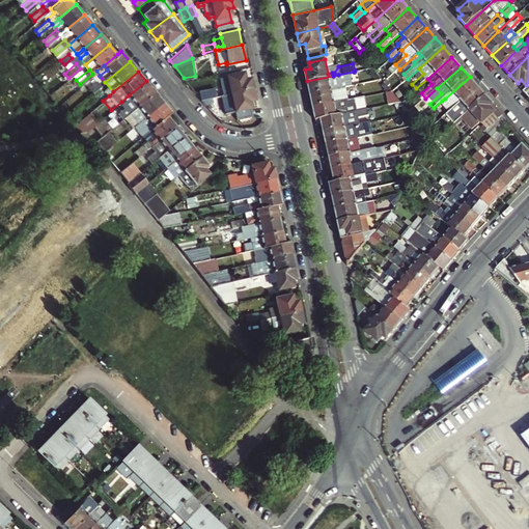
[(228,91),(228,93),(251,87),(249,77),(245,78),(243,72),(227,75),(230,90),(228,91)]
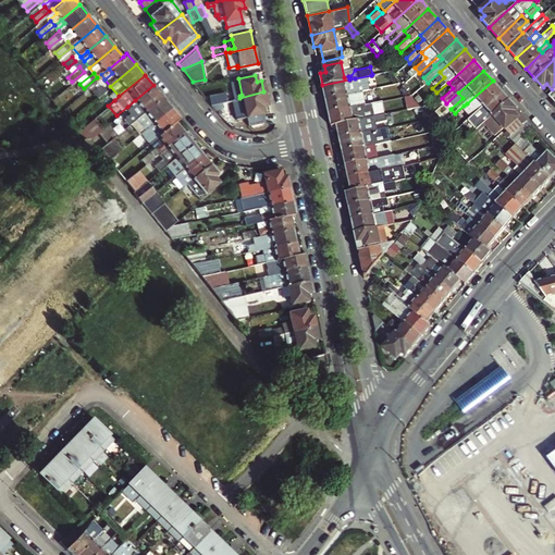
[(355,78),(357,85),(372,82),(371,75),(355,78)]
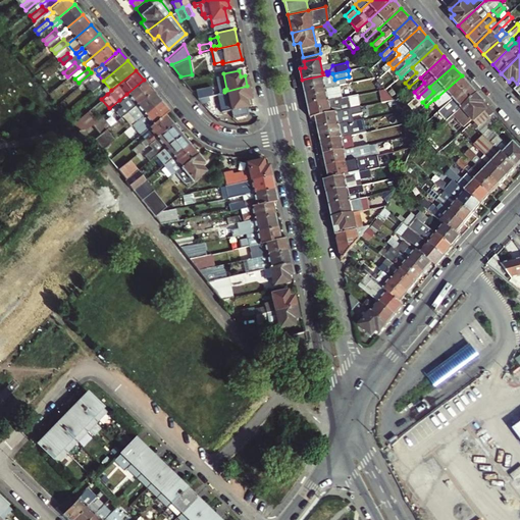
[(302,80),(305,92),(325,88),(324,83),(334,81),(334,80),(332,73),(327,74),(302,80)]
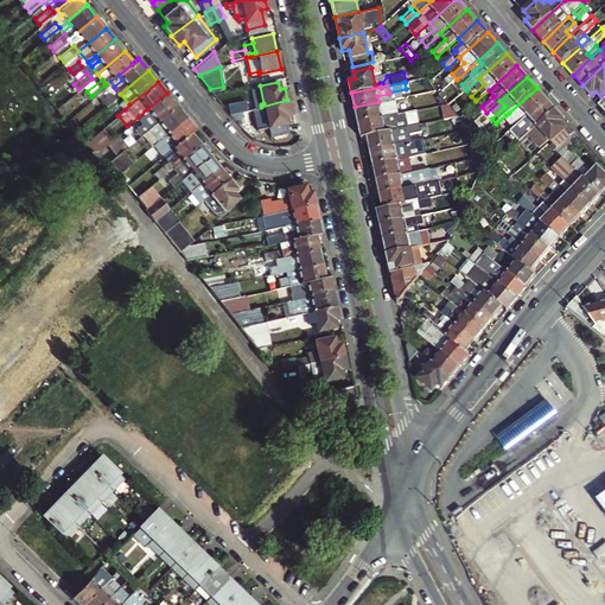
[(537,88),(509,113),(514,118),(510,121),(501,129),(505,135),(511,131),(547,99),(537,88)]
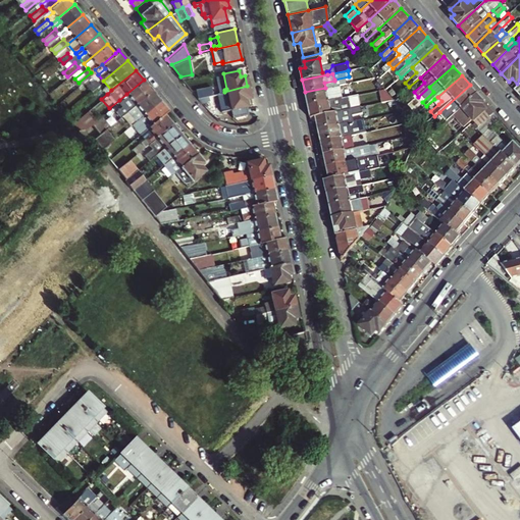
[(88,86),(91,90),(99,84),(95,80),(88,86)]
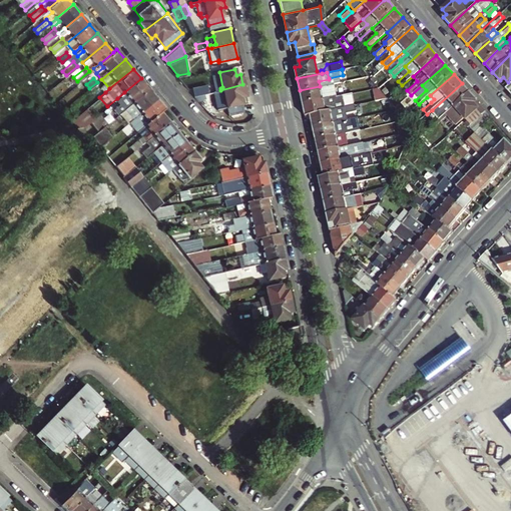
[(132,102),(149,88),(141,78),(124,92),(127,96),(120,102),(122,104),(118,108),(121,111),(132,102)]
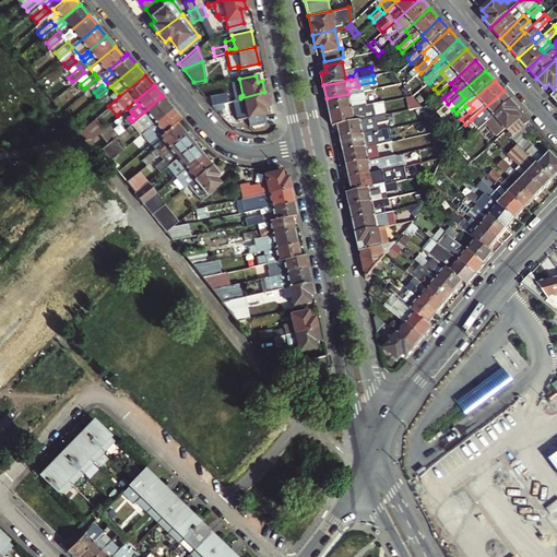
[(375,89),(359,92),(360,98),(377,95),(375,89)]
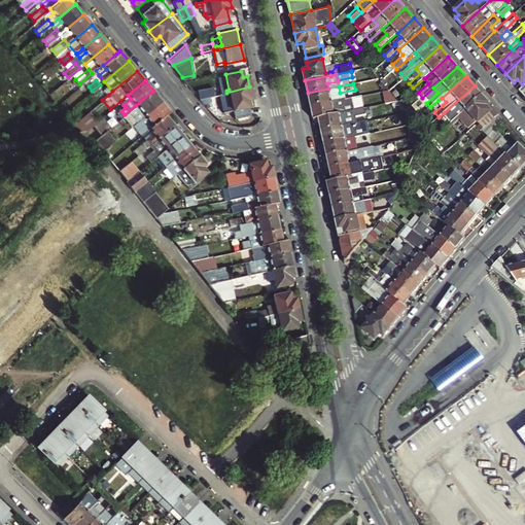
[(475,85),(444,113),(453,123),(458,117),(483,96),(475,85)]
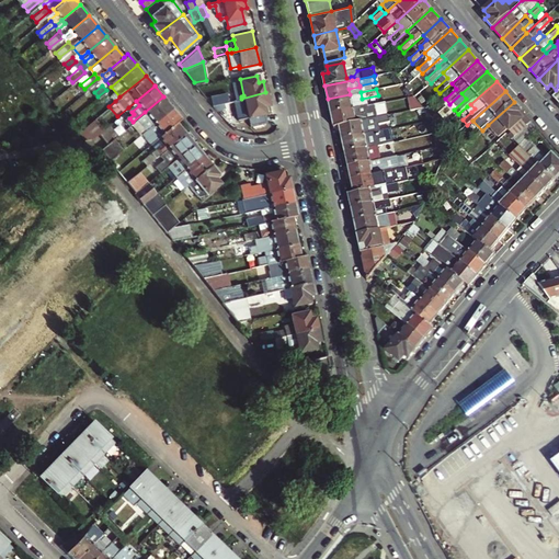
[(265,92),(241,99),(242,101),(244,101),(250,125),(267,122),(266,115),(271,114),(265,92)]
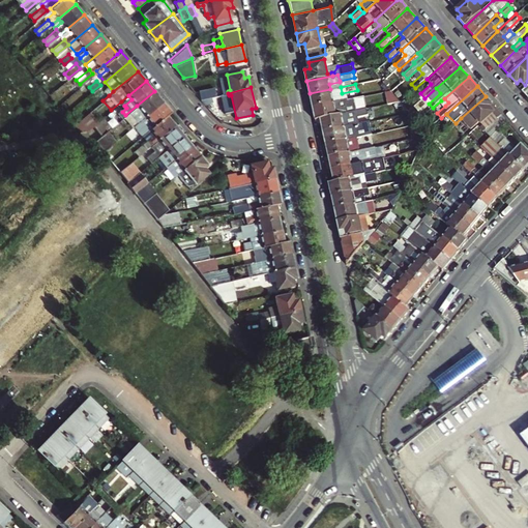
[(313,107),(333,101),(331,96),(343,94),(342,93),(341,87),(330,89),(310,93),(313,107)]
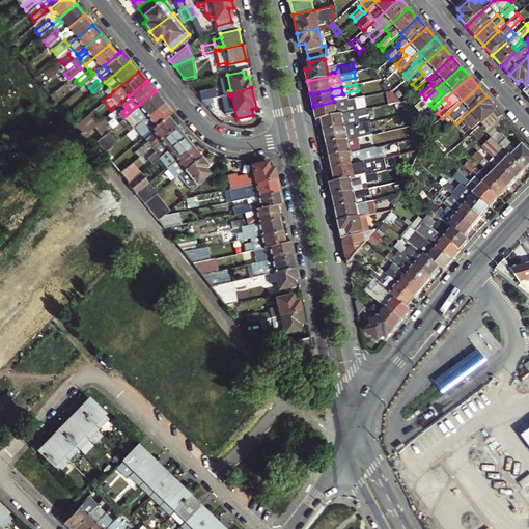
[(211,90),(213,96),(223,94),(222,88),(211,90)]
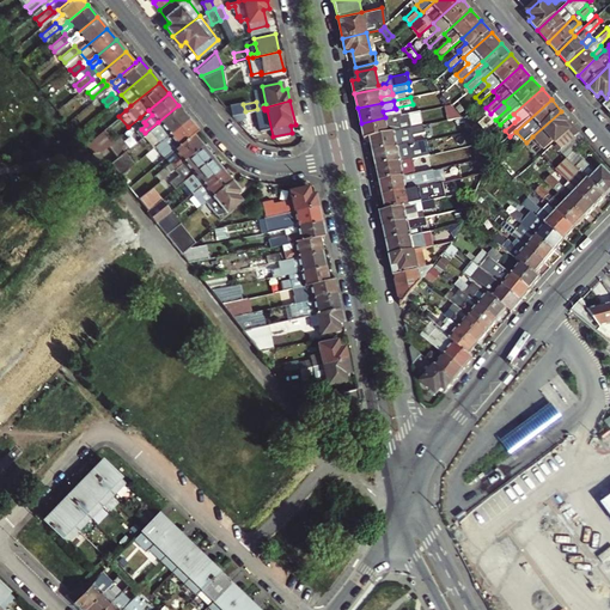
[(119,116),(126,110),(120,103),(111,111),(116,117),(119,116)]
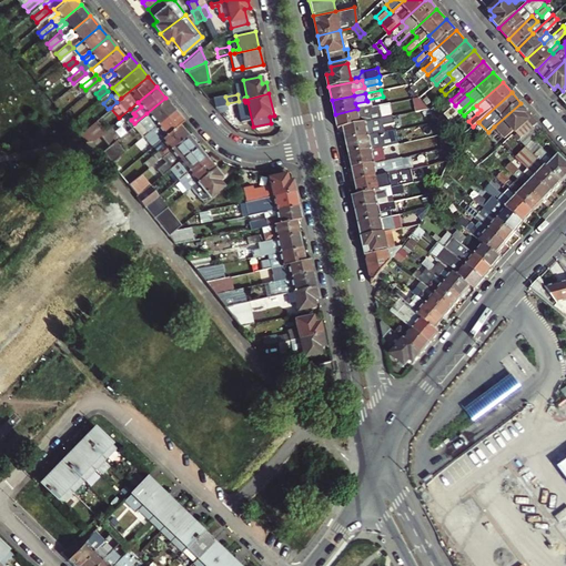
[(142,124),(143,125),(148,130),(174,109),(165,98),(147,113),(150,118),(142,124)]
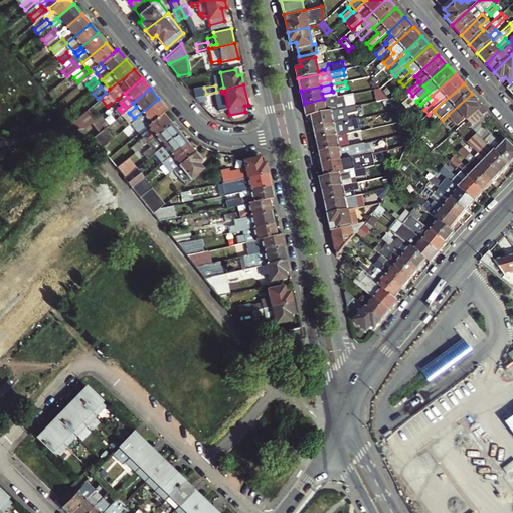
[(125,93),(118,99),(121,103),(128,97),(125,93)]
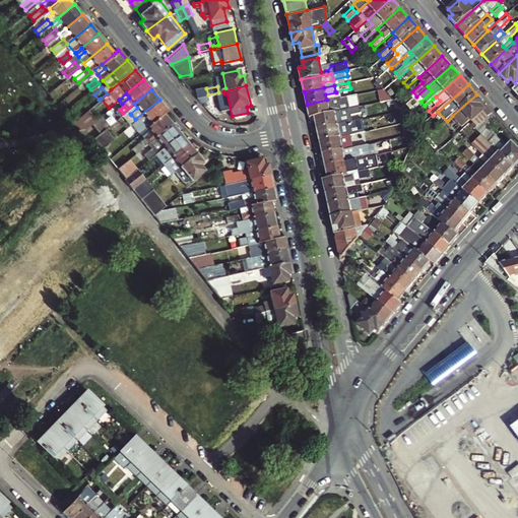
[(353,101),(351,94),(337,98),(338,104),(353,101)]
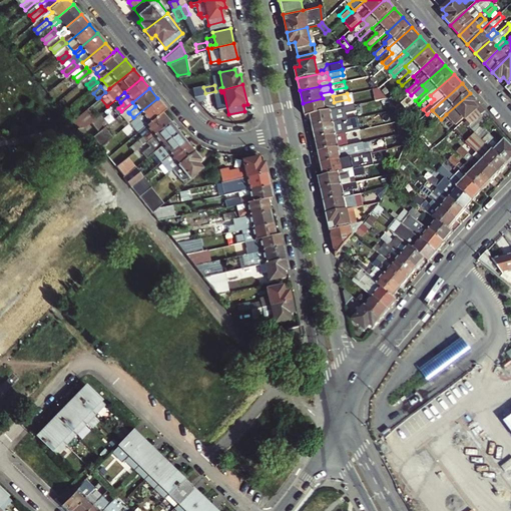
[(465,117),(471,124),(482,114),(473,103),(477,100),(470,93),(446,114),(456,125),(465,117)]
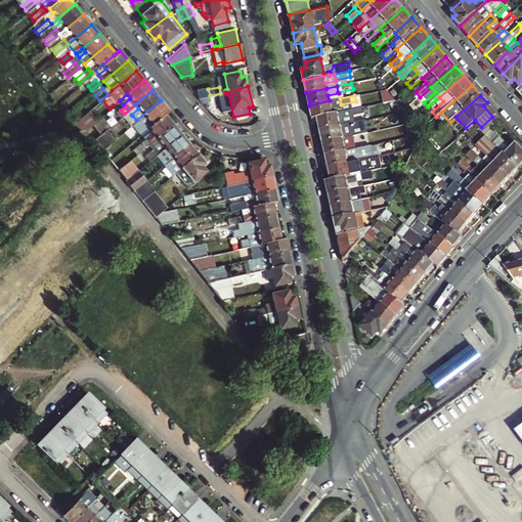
[(340,98),(330,100),(309,105),(311,118),(317,117),(342,112),(341,104),(340,98)]
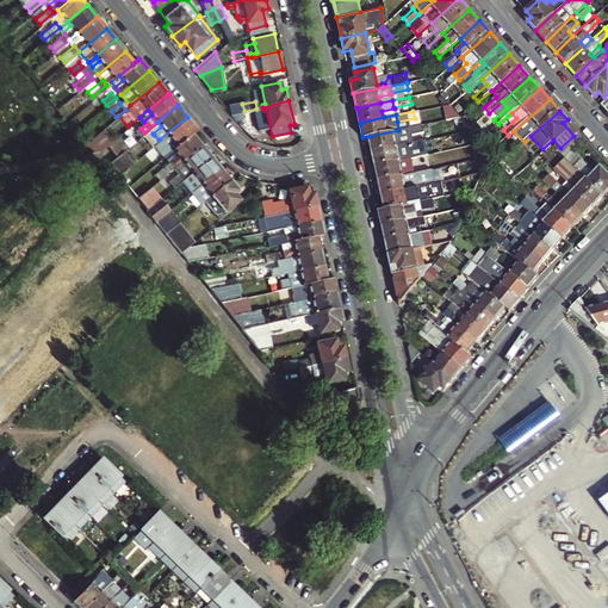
[(197,129),(187,117),(159,140),(163,146),(168,152),(192,132),(197,129)]
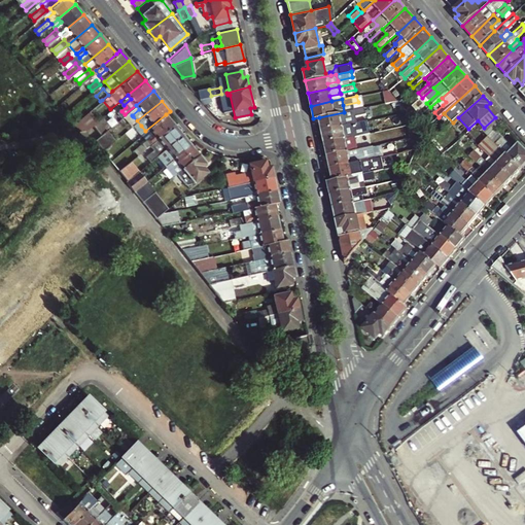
[(407,111),(398,101),(397,101),(393,102),(396,115),(401,113),(408,112),(407,111)]
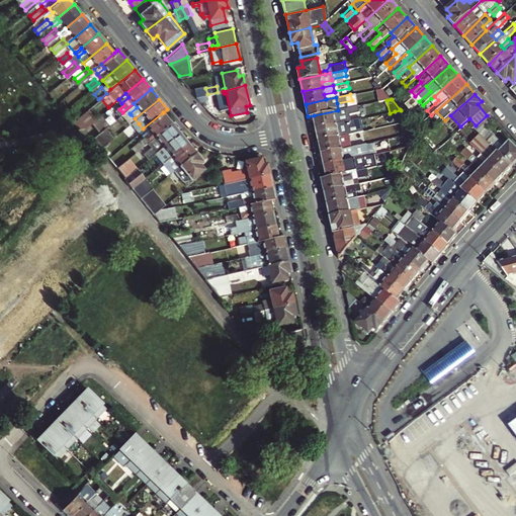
[(100,114),(105,110),(101,105),(93,111),(97,116),(100,114)]
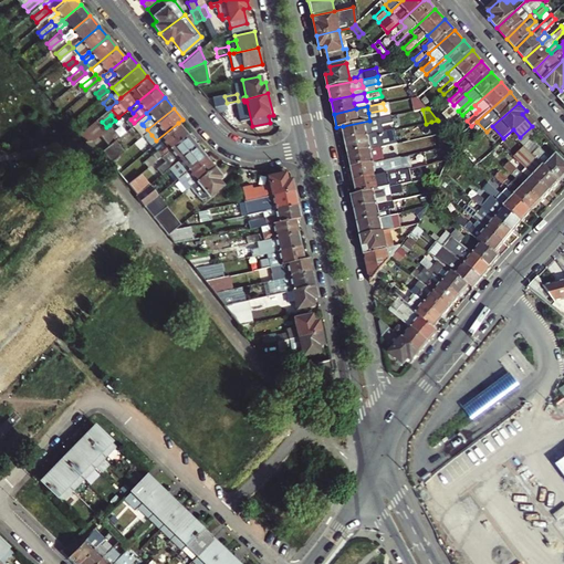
[(369,121),(343,126),(346,139),(379,133),(377,126),(394,123),(392,116),(369,121)]
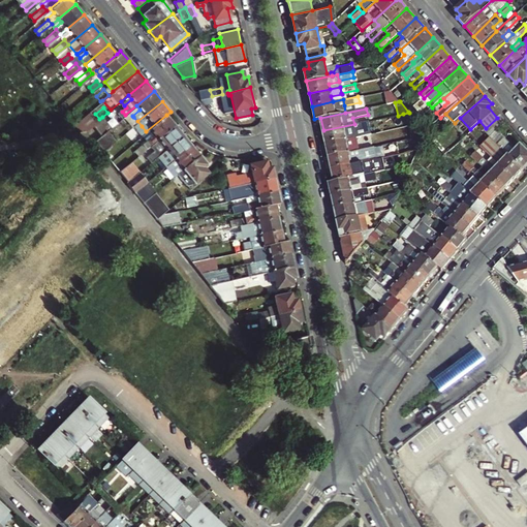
[(125,115),(122,112),(122,111),(114,117),(117,121),(125,115)]
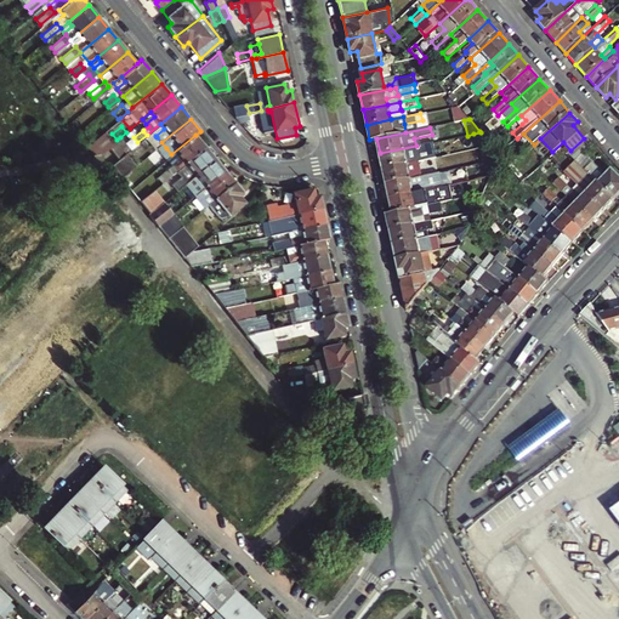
[(112,145),(101,132),(85,146),(91,153),(102,152),(108,147),(112,145)]
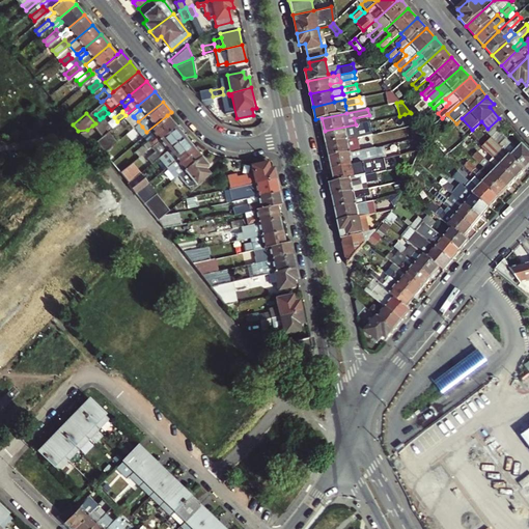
[(411,113),(405,114),(408,127),(420,123),(418,122),(411,113)]
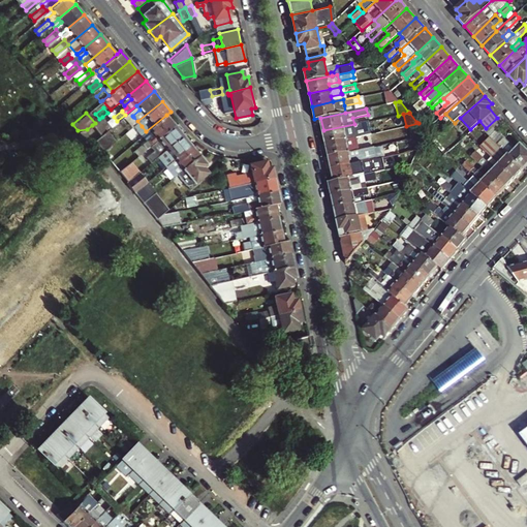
[(150,145),(175,125),(166,115),(146,131),(142,135),(146,141),(133,151),(136,156),(150,145)]
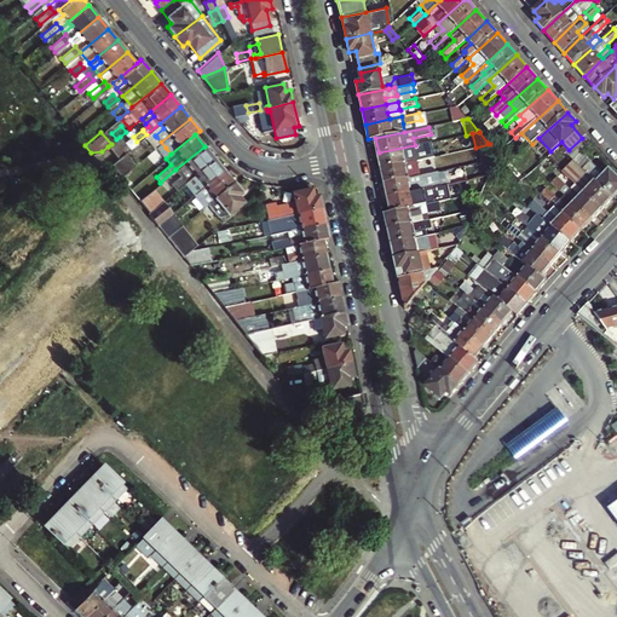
[(582,138),(569,150),(566,154),(574,161),(593,140),(587,134),(582,138)]
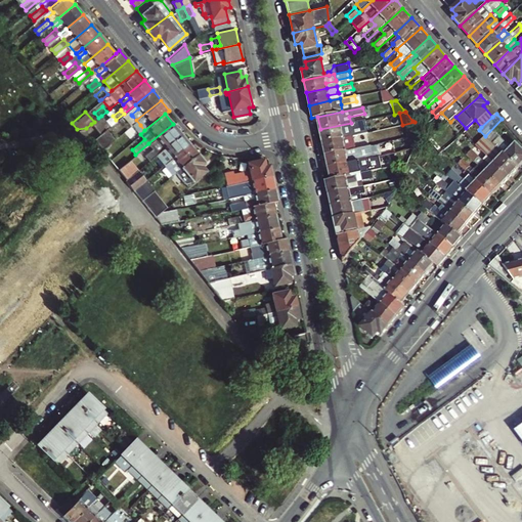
[(99,133),(110,125),(101,116),(98,118),(94,122),(91,124),(99,133)]
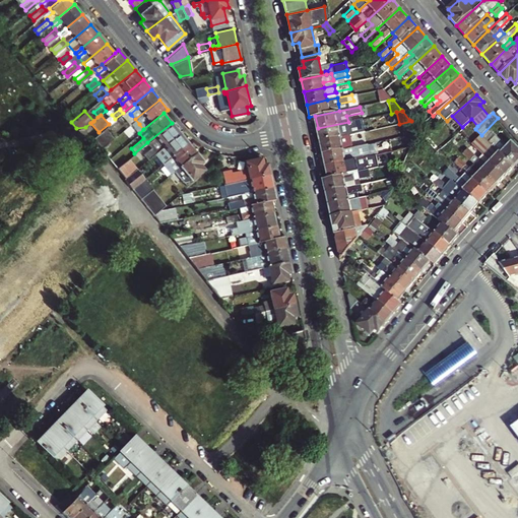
[(123,129),(135,119),(131,115),(119,124),(123,129)]
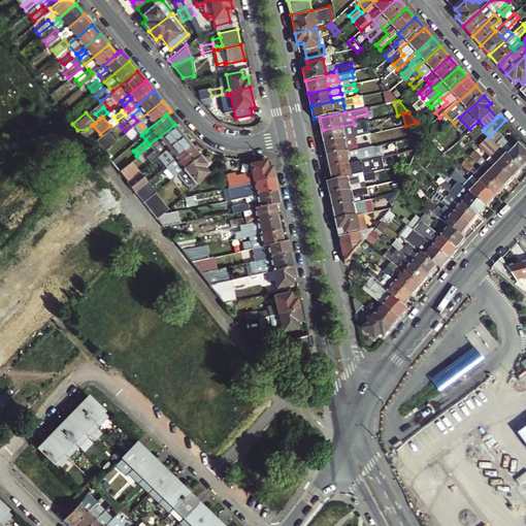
[(354,124),(323,130),(325,142),(356,136),(355,129),(369,127),(368,121),(354,124)]
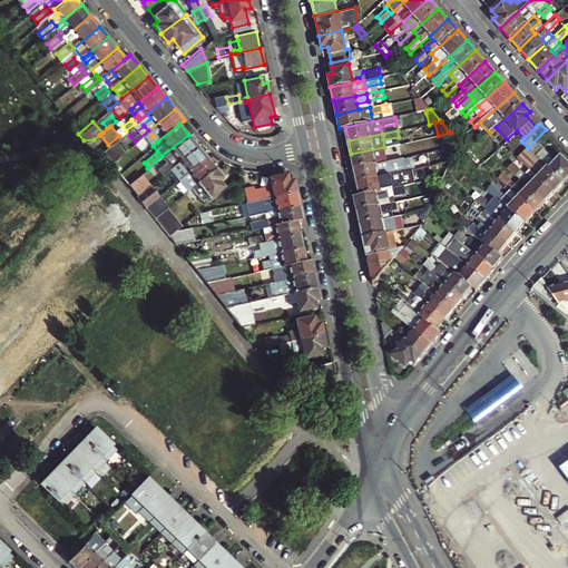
[(170,167),(197,146),(188,135),(162,156),(166,162),(170,167)]
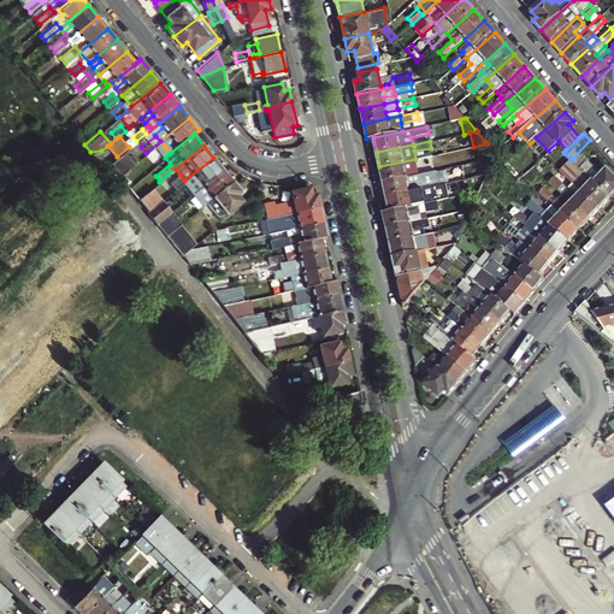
[(170,153),(165,147),(151,159),(152,161),(143,167),(147,172),(165,158),(170,153)]
